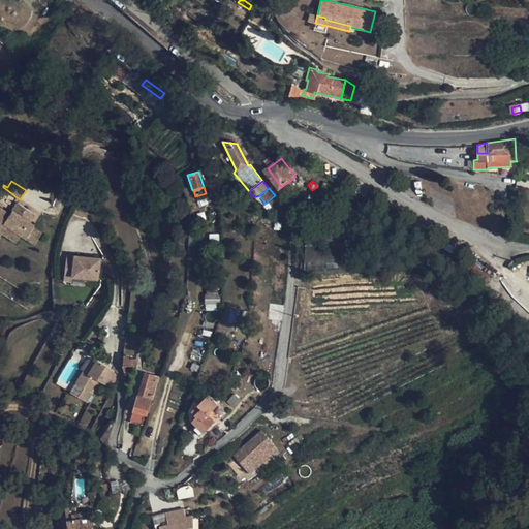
[(273,214),(283,207),(275,195),(265,204),(273,214)]
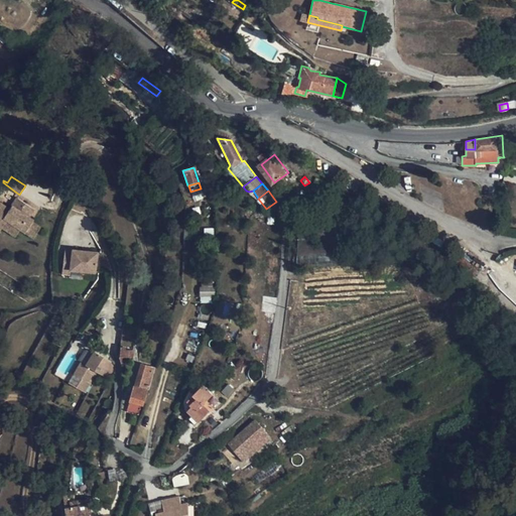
[(32,209),(17,198),(9,210),(0,203),(0,230),(1,228),(7,220),(19,229),(32,238),(39,227),(31,222),(32,220),(27,216),(32,209)]
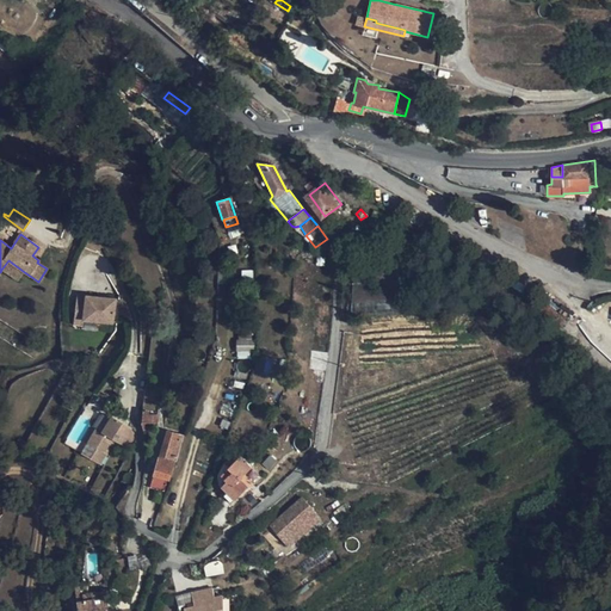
[(374,239),(360,235),(358,244),(371,247),(374,239)]
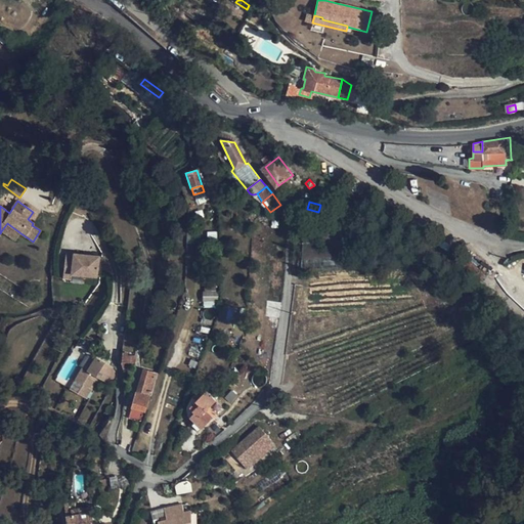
[(19,232),(7,223),(1,231),(14,239),(19,232)]
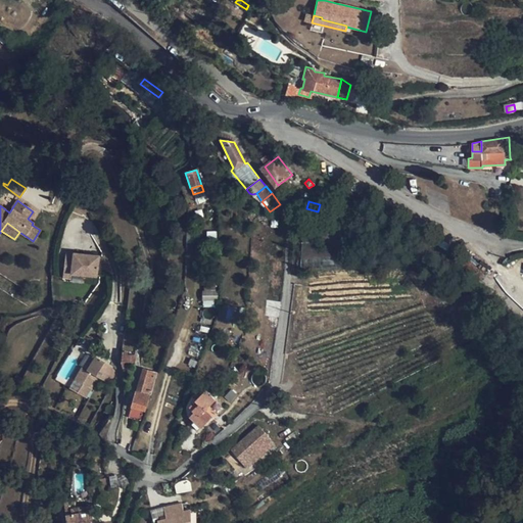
[(102,255),(68,249),(66,265),(75,266),(74,272),(99,276),(102,255)]
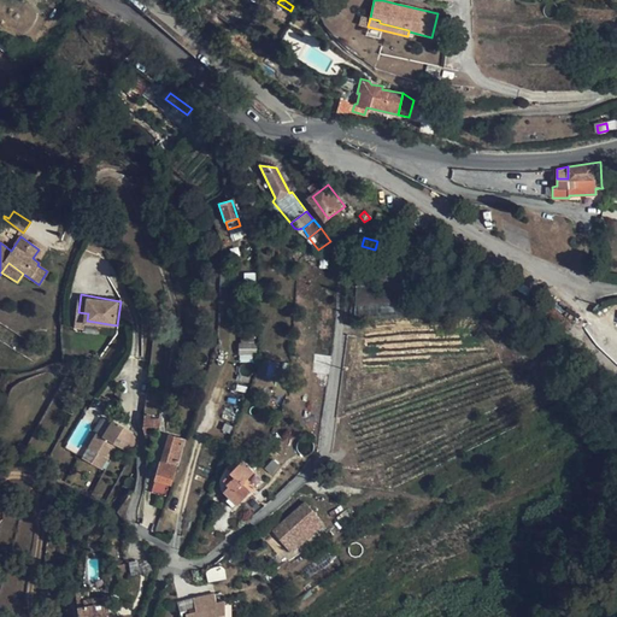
[(88,313),(78,312),(76,324),(86,327),(87,321),(88,313)]
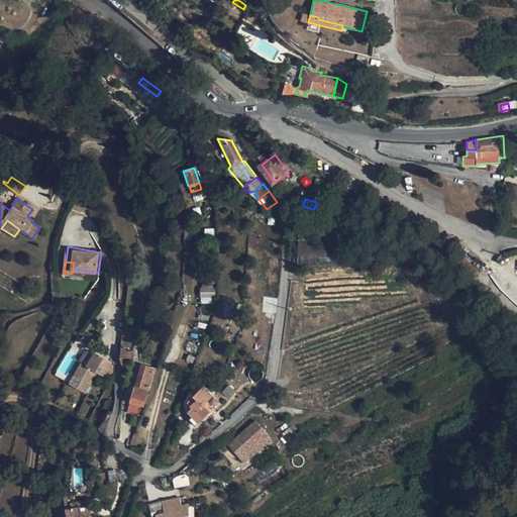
[(201,288),(200,288),(199,297),(200,297),(213,298),(213,289),(211,289),(201,288)]
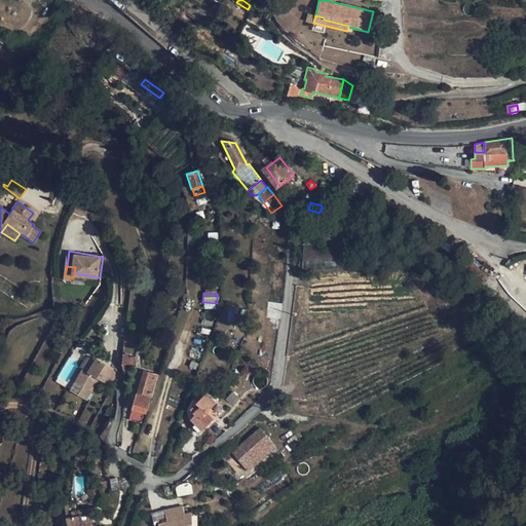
[(126,357),(126,354),(122,354),(121,364),(122,371),(124,370),(125,364),(135,364),(135,358),(126,357)]
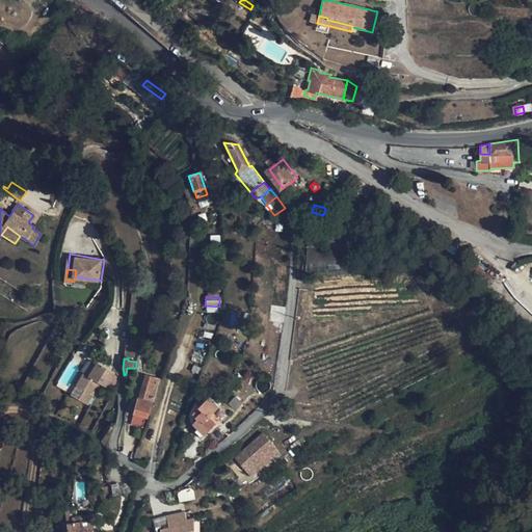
[(112,372),(96,362),(88,376),(81,372),(74,386),(81,390),(87,394),(95,381),(98,382),(108,389),(115,376),(112,372)]
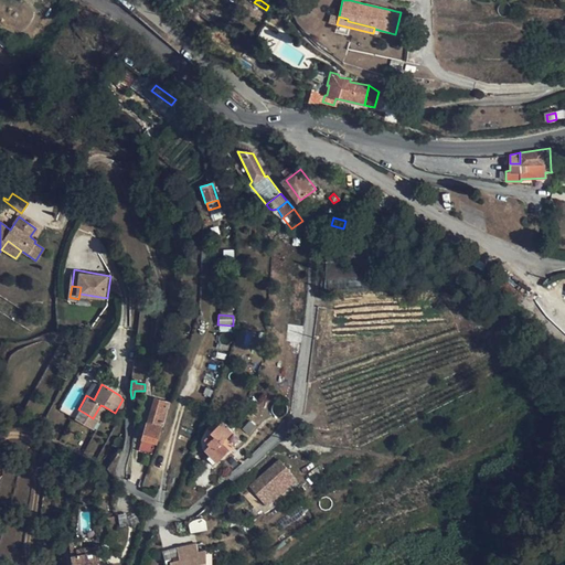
[(169,402),(158,398),(152,414),(149,413),(146,426),(144,426),(137,450),(150,454),(155,443),(156,443),(169,402)]
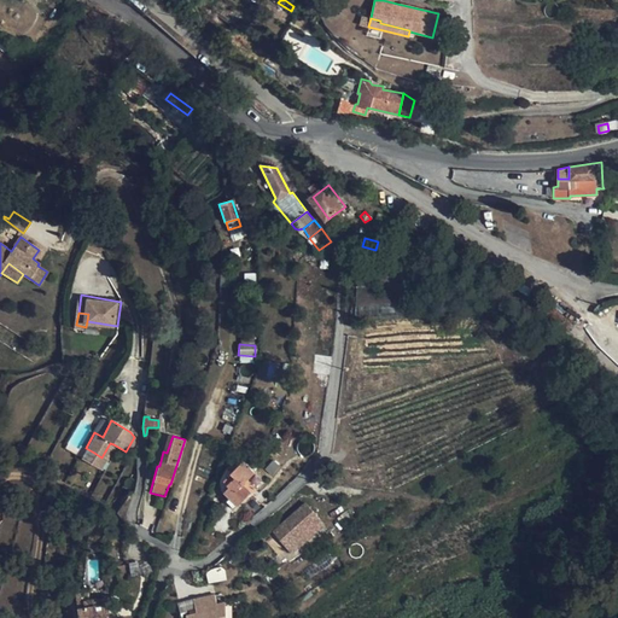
[(114,444),(110,443),(101,458),(105,459),(114,444)]
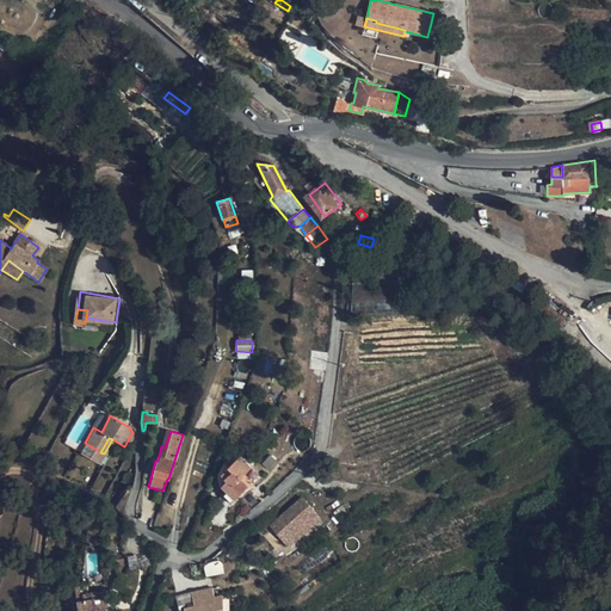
[(100,452),(93,448),(87,458),(98,464),(104,454),(100,452)]
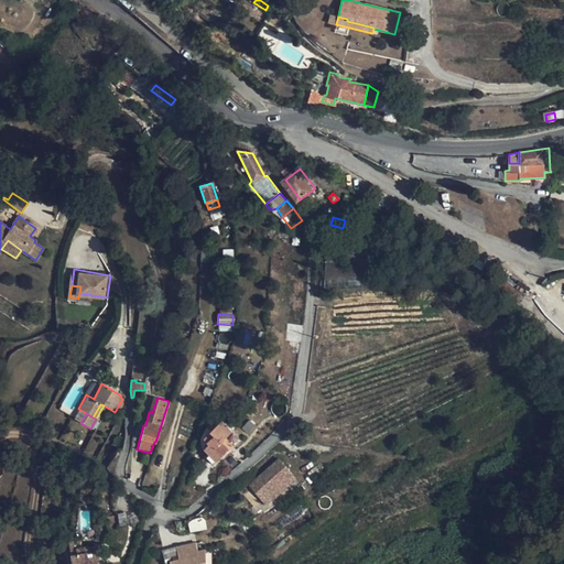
[(231,431),(221,421),(210,432),(214,436),(206,443),(208,445),(204,449),(208,454),(205,457),(212,465),(228,448),(220,441),(230,432),(231,431)]
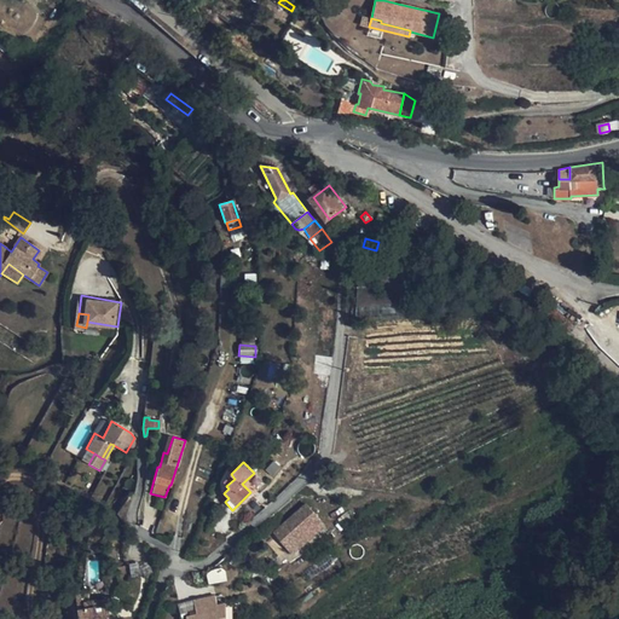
[(308,503),(277,530),(296,553),(328,525),(308,503)]
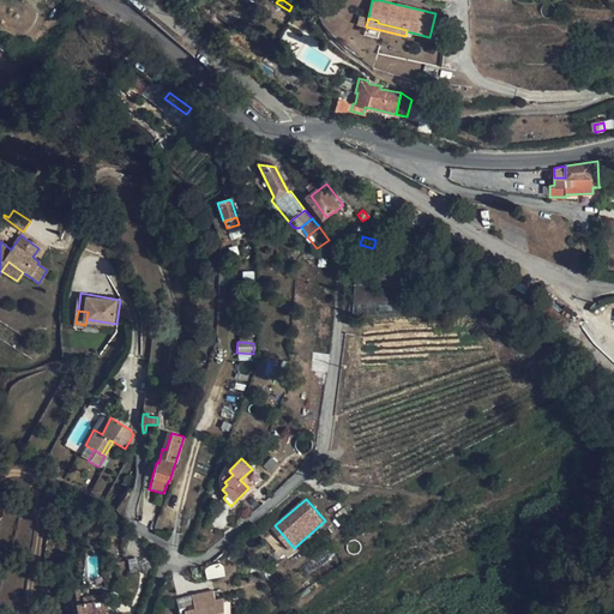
[(122,563),(113,564),(119,597),(127,596),(122,563)]
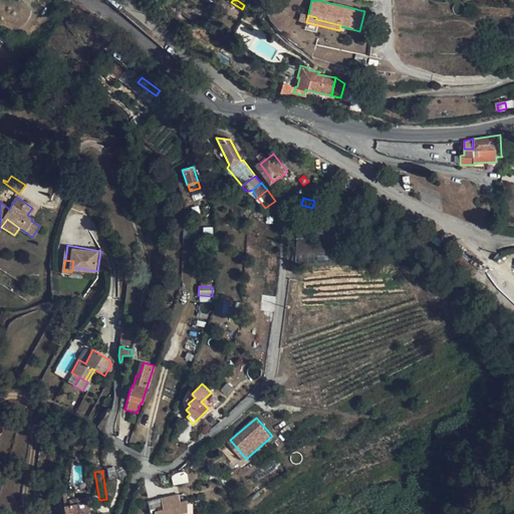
[(157,513),(189,513),(189,512),(193,511),(191,499),(183,501),(182,493),(163,496),(165,508),(157,509),(157,513)]
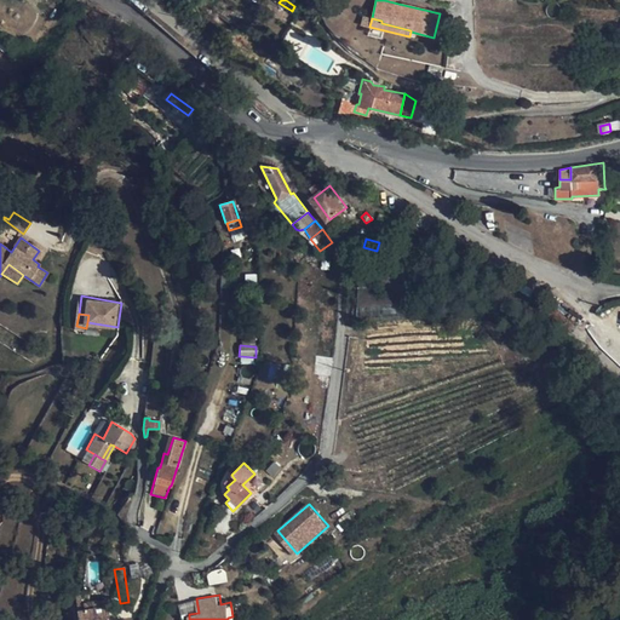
[(84,604),(84,603),(76,606),(79,619),(108,619),(107,606),(104,607),(85,610),(84,604)]
